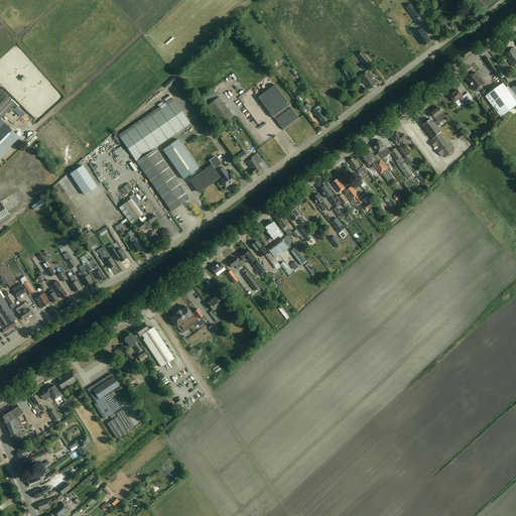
[(413,7),(409,10),(416,20),(420,17),(413,7)]
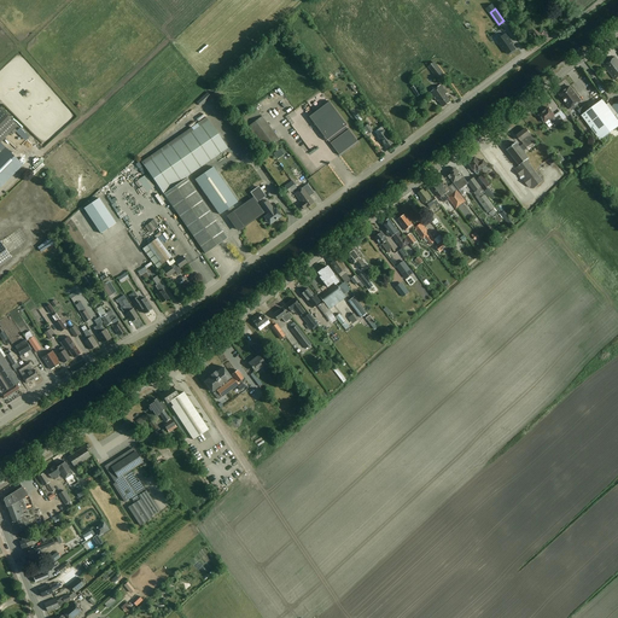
[(540,30),(535,23),(528,29),(529,31),(526,33),(528,35),(529,34),(530,36),(532,35),(536,40),(538,38),(538,39),(543,36),(538,30),(540,30)]
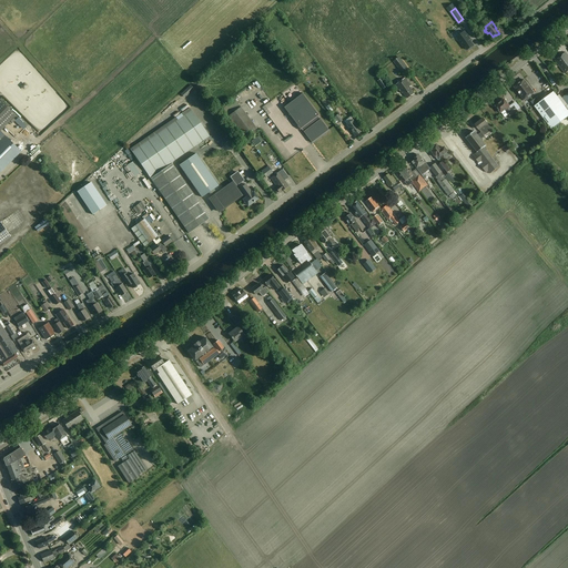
[(467,37),(463,40),(466,44),(467,44),(470,48),(476,43),(474,40),(475,39),(467,30),(464,32),(467,37)]
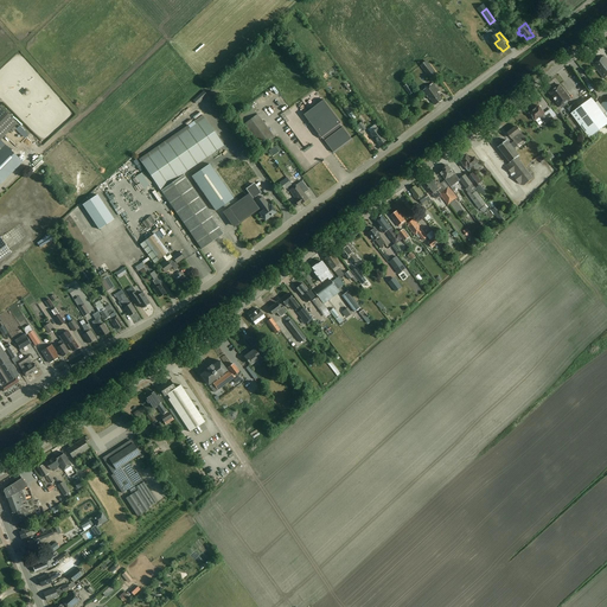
[(606,76),(606,58),(605,56),(593,64),(604,78),(606,76)]
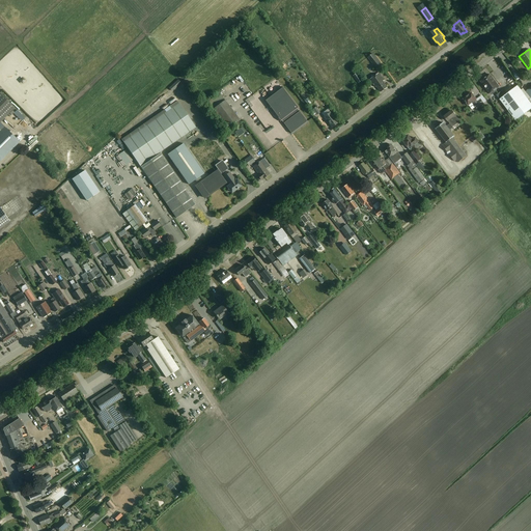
[(382,63),(373,53),(368,57),(375,68),(382,63)]
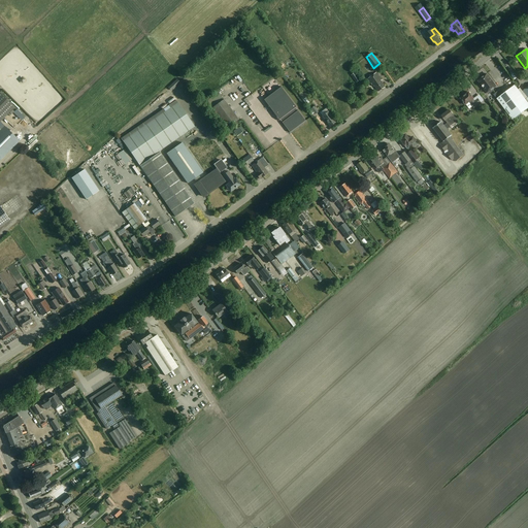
[(360,80),(355,72),(352,75),(357,83),(360,80)]
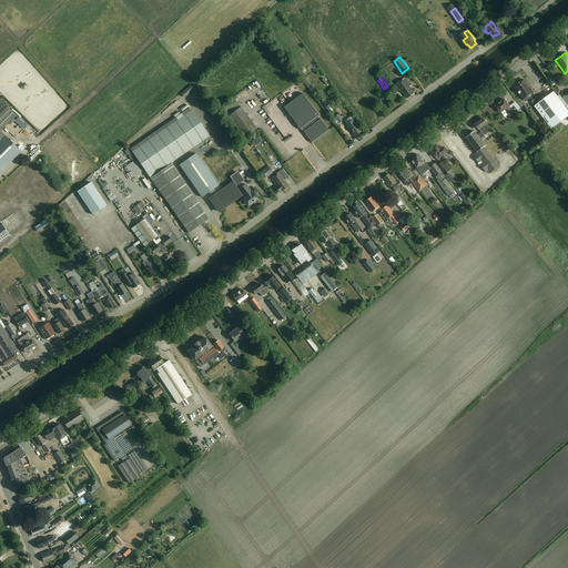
[(412,85),(406,78),(396,85),(402,93),(403,92),(407,99),(415,93),(411,87),(412,85)]
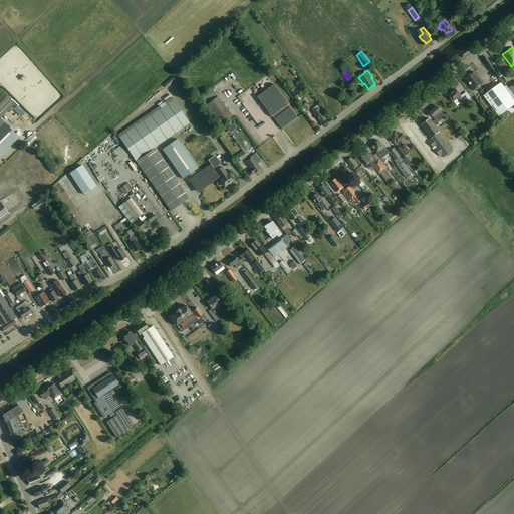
[(483,83),(474,72),(465,78),(474,90),(483,83)]
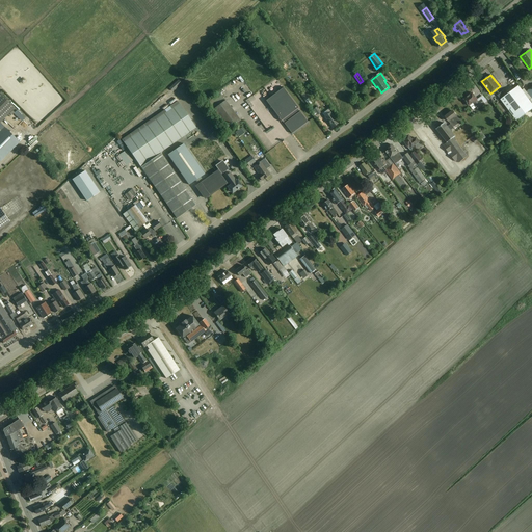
[(276,81),(268,86),(271,91),(280,86),(276,81)]
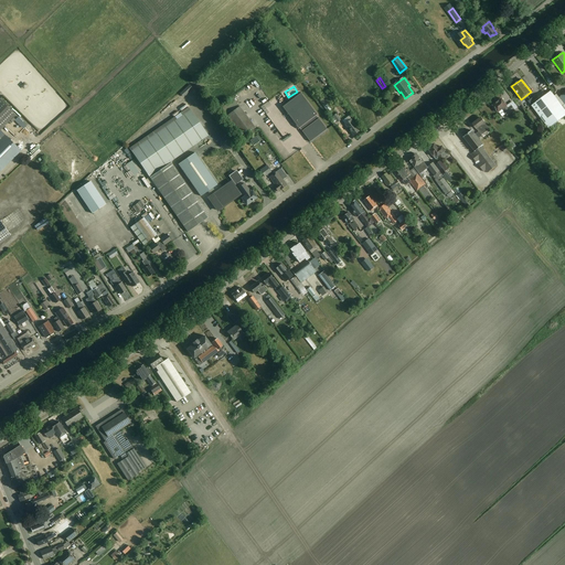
[(192,100),(191,98),(194,96),(191,88),(180,93),(184,104),(192,100)]
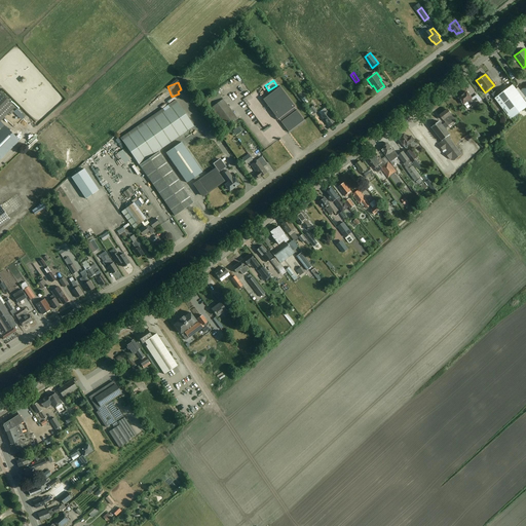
[(495,99),(511,119),(525,108),(525,102),(514,85),(500,95),(497,90),(492,95),(495,99)]
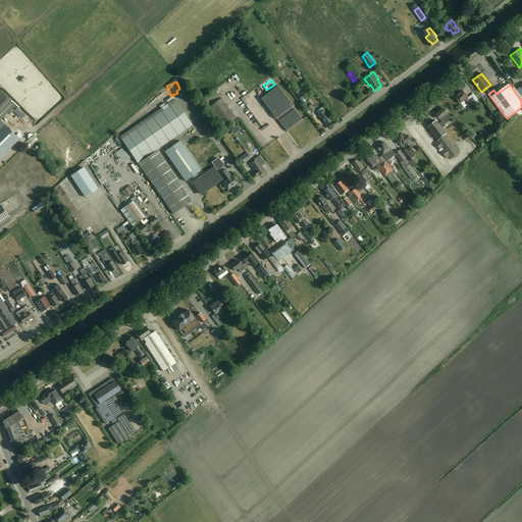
[(294,106),(278,86),(261,99),(271,111),(270,112),(276,119),(277,117),(279,120),(278,120),(286,132),(299,122),(302,119),(295,109),(294,110),(292,107),(294,106)]
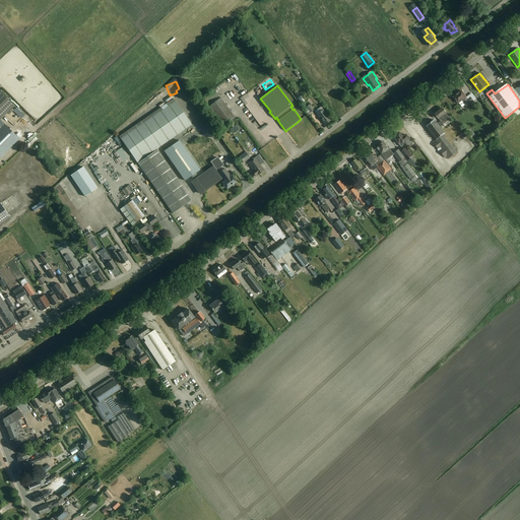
[(15,106),(0,90),(0,158),(14,145),(20,139),(5,124),(1,120),(15,106)]
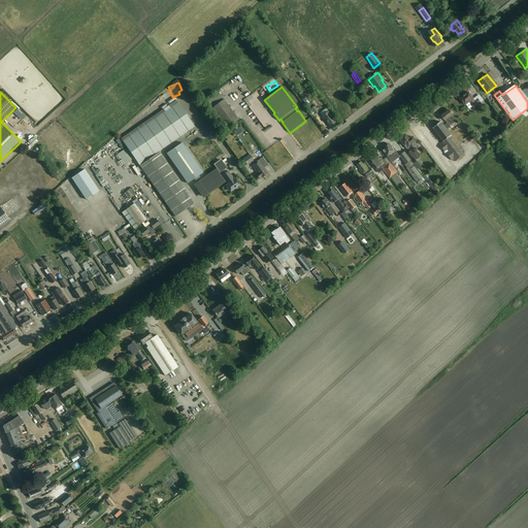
[(474,98),(469,92),(461,98),(465,105),(470,102),(474,107),(481,102),(477,98),(474,101),(473,99),(474,98)]
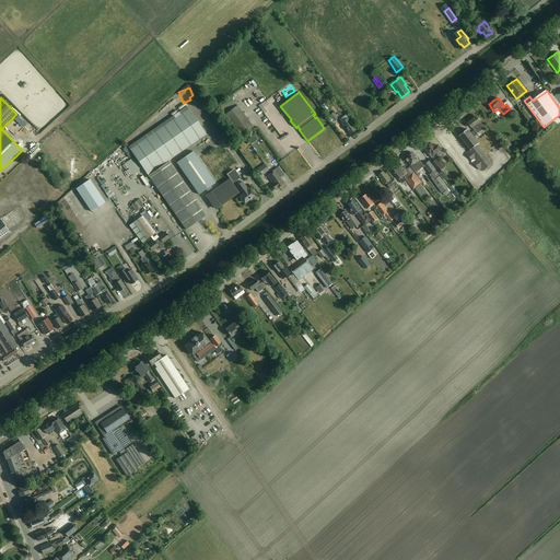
[(328,108),(321,98),(317,101),(325,112),(328,108)]
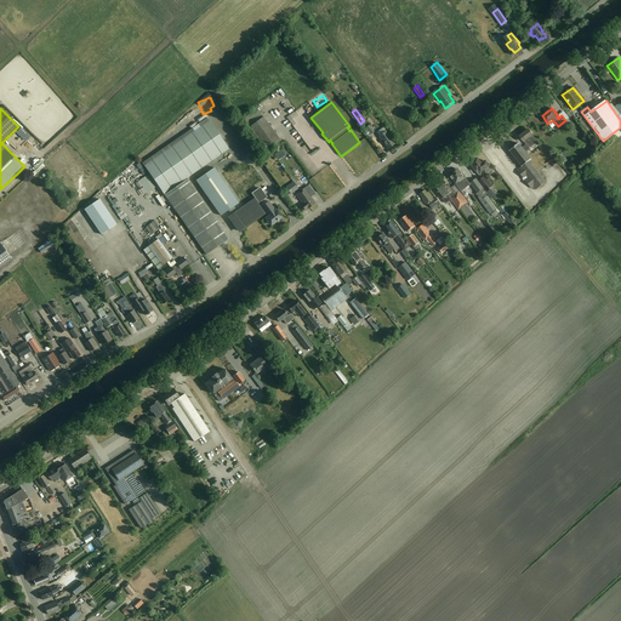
[(246,130),(263,153),(273,146),(275,148),(281,144),(279,142),(281,141),(263,117),(246,130)]
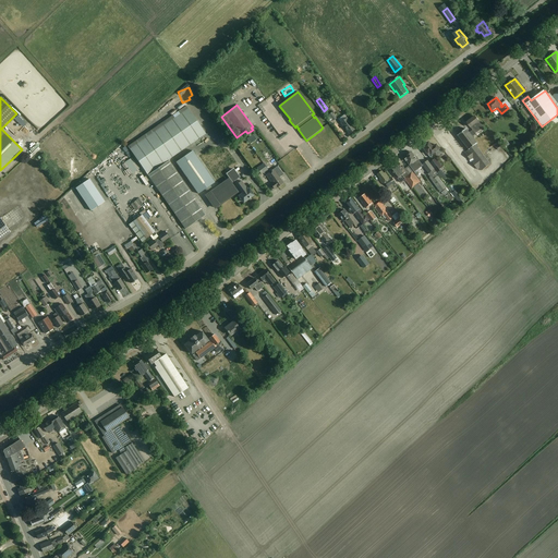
[(206,134),(186,106),(129,146),(185,229),(206,215),(168,160),(206,134)]
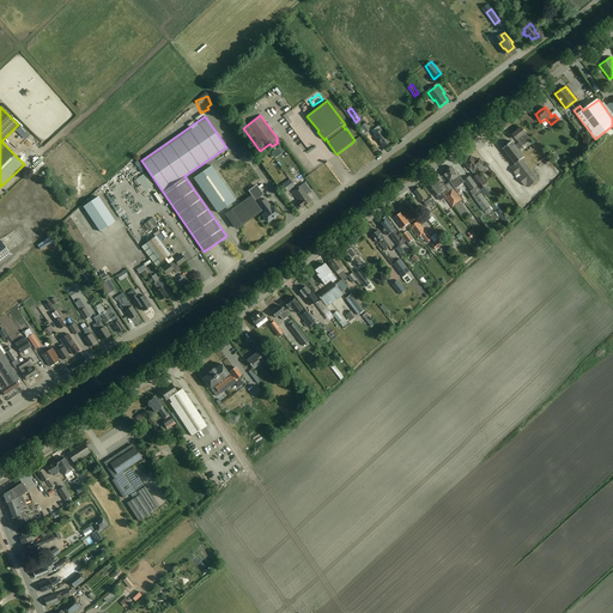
[(520,143),(517,144),(522,149),(523,147),(523,146),(532,140),(522,128),(513,134),(520,143)]
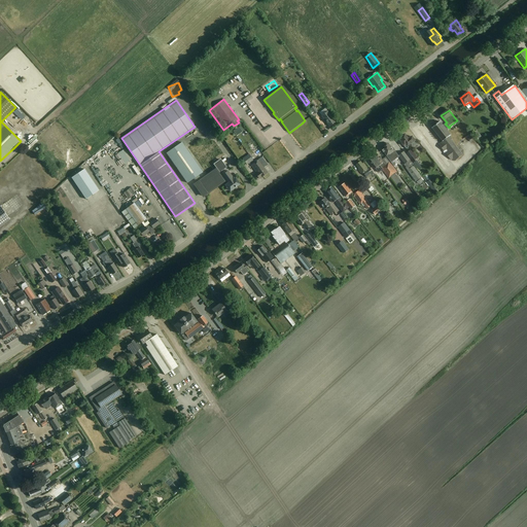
[(336,121),(327,111),(321,115),(329,127),(336,121)]
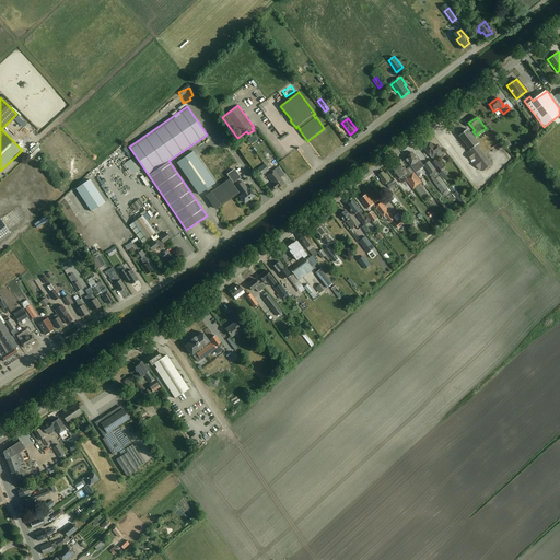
[(23,120),(16,124),(20,130),(26,126),(23,120)]
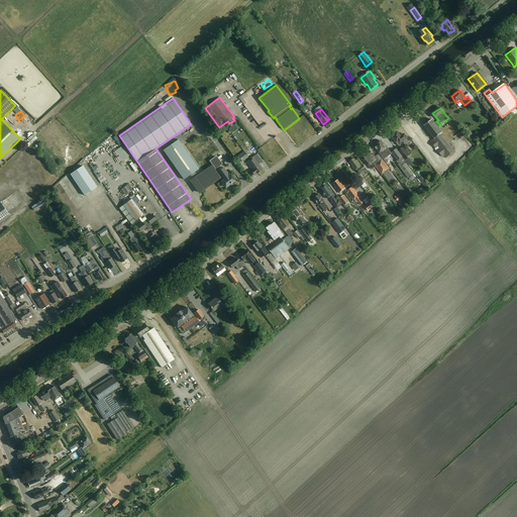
[(6,119),(11,123),(16,119),(11,114),(6,119)]
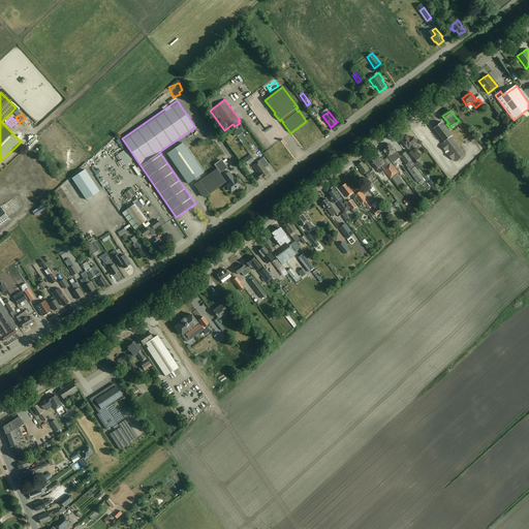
[(448,129),(450,128),(446,124),(445,125),(442,122),(434,128),(444,142),(442,144),(440,145),(454,160),(455,159),(457,161),(465,155),(450,137),(453,135),(448,129)]
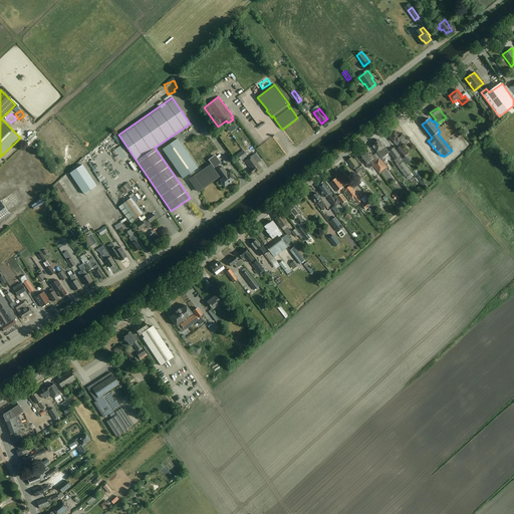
[(399,136),(395,132),(392,134),(393,136),(391,137),(397,145),(399,144),(398,142),(401,140),(404,144),(408,141),(405,137),(403,134),(399,136)]
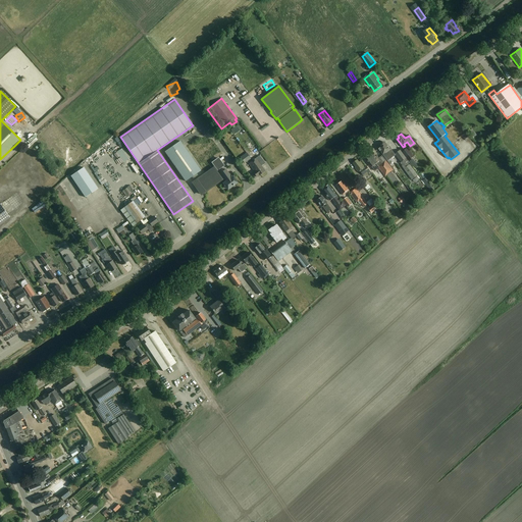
[(469,137),(474,143),(477,140),(473,134),(469,137)]
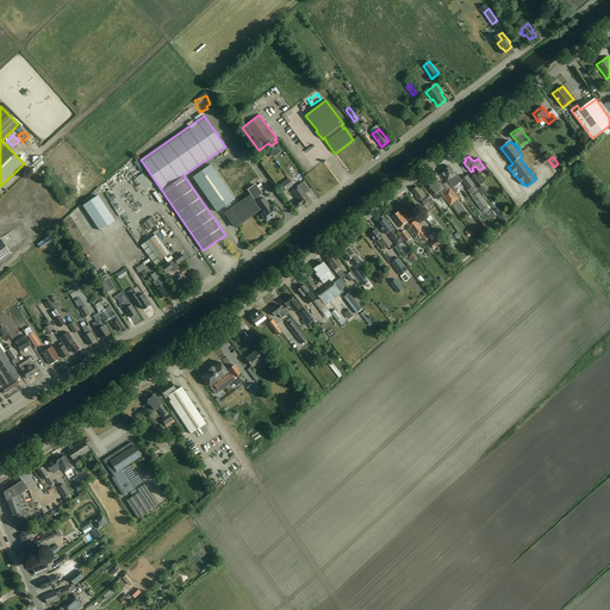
[(235,199),(211,165),(193,178),(217,212),(235,199)]
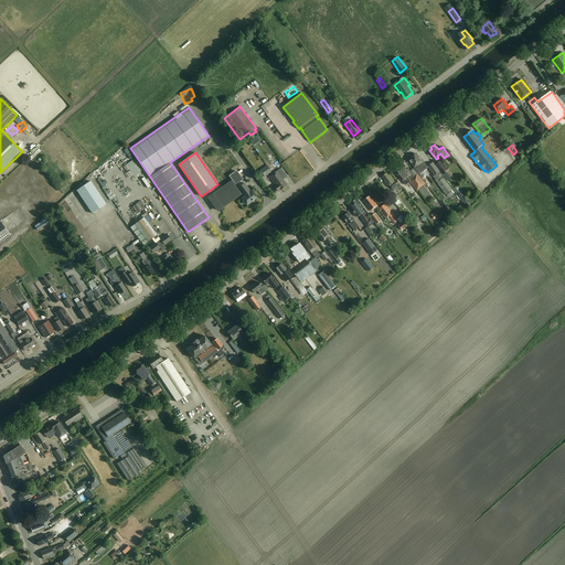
[(420,158),(417,153),(409,160),(415,167),(416,168),(420,176),(426,171),(422,167),(423,166),(422,163),(424,161),(422,158),(420,158)]
